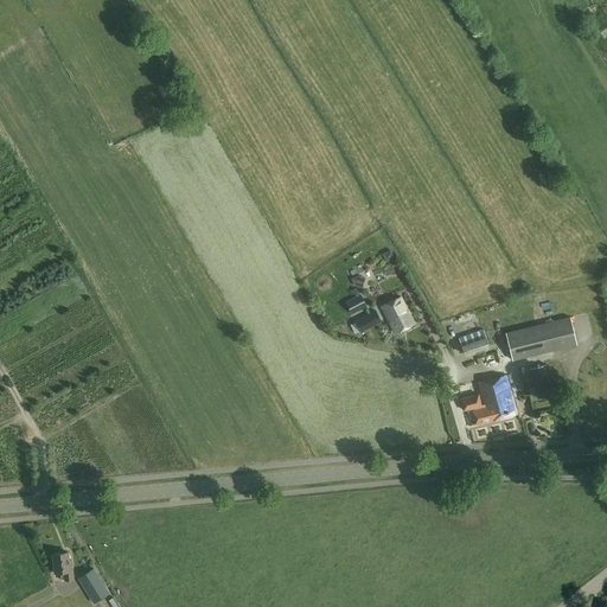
[(385,276),(398,270),(395,262),(382,268),(385,276)]
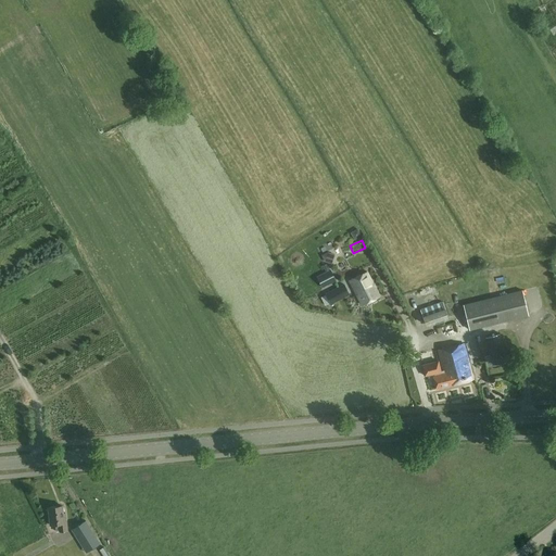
[(326,262),(328,263),(331,253),(328,252),(323,255),(326,262)]
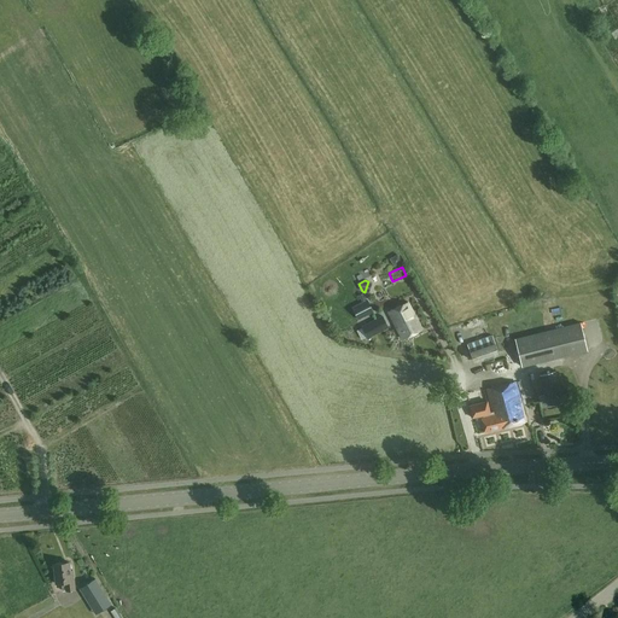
[(595,293),(577,302),(579,308),(581,308),(582,310),(586,308),(584,305),(604,296),(601,290),(599,291),(598,289),(594,291),(595,293)]
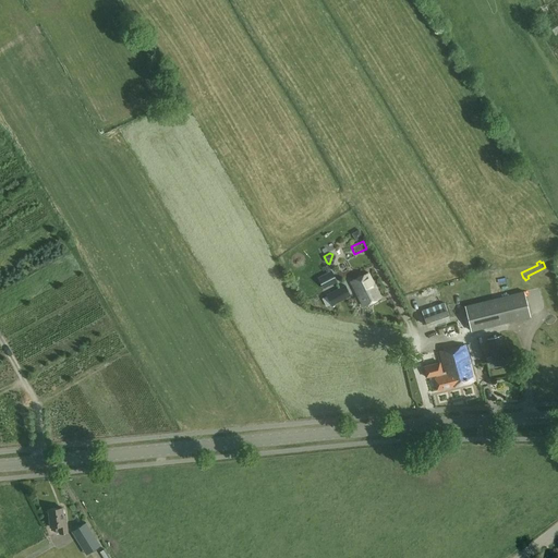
[(324,289),(338,282),(332,271),(318,278),(324,289)]
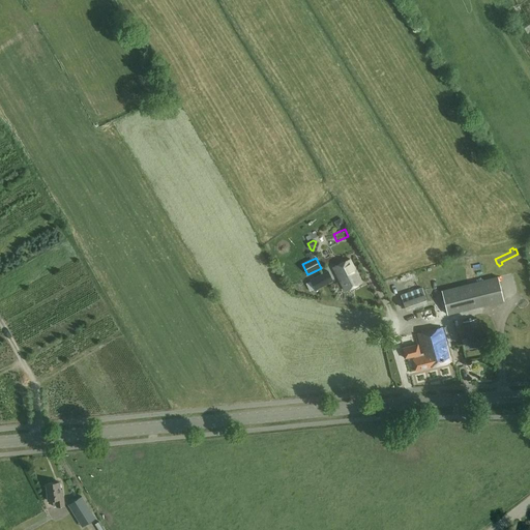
[(345,291),(362,283),(350,259),(333,267),(345,291)]
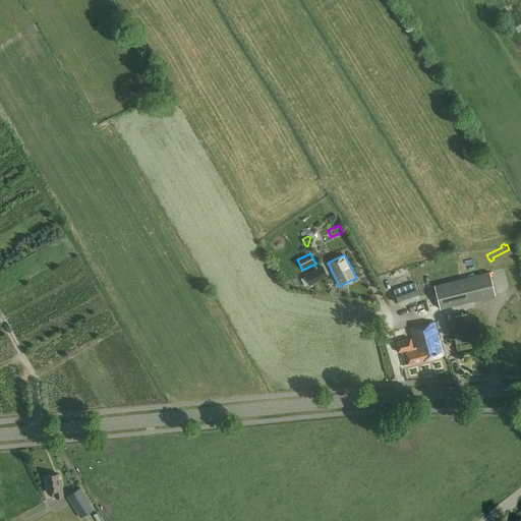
[(323,267),(305,276),(305,277),(301,279),(305,286),(309,284),(310,285),(327,277),(323,267)]
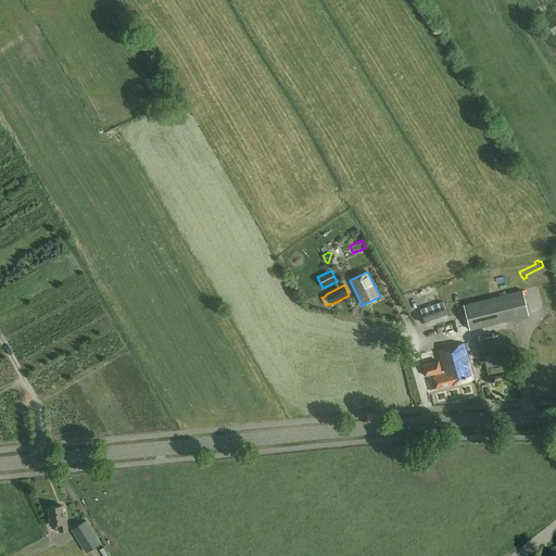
[(521,290),(464,304),(470,330),(528,316),(521,290)]
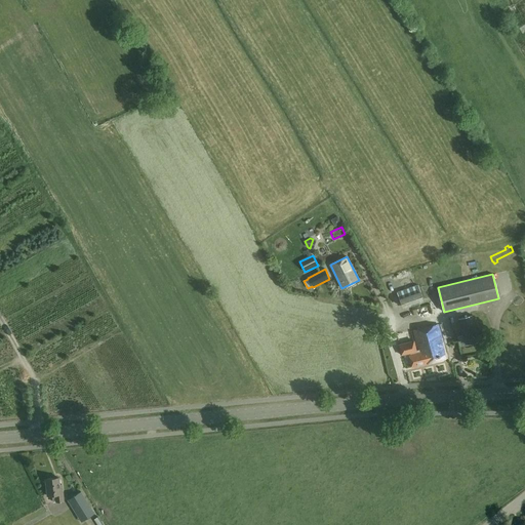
[(423,282),(397,292),(403,308),(430,297),(423,282)]
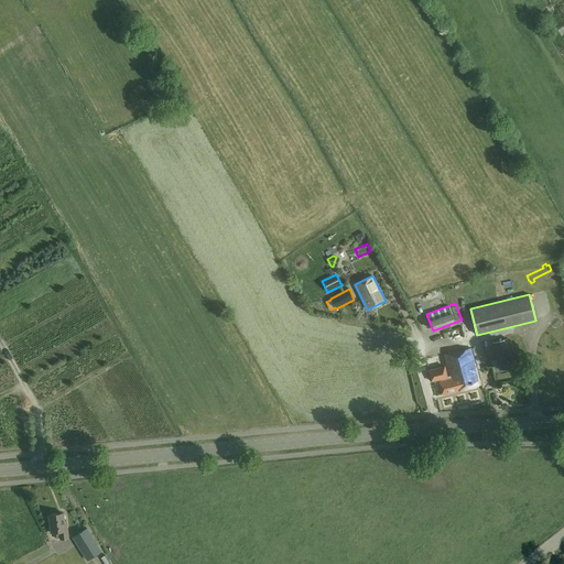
[(514,368),(507,339),(491,344),(498,365),(491,366),(495,377),(500,376),(500,371),(514,368)]
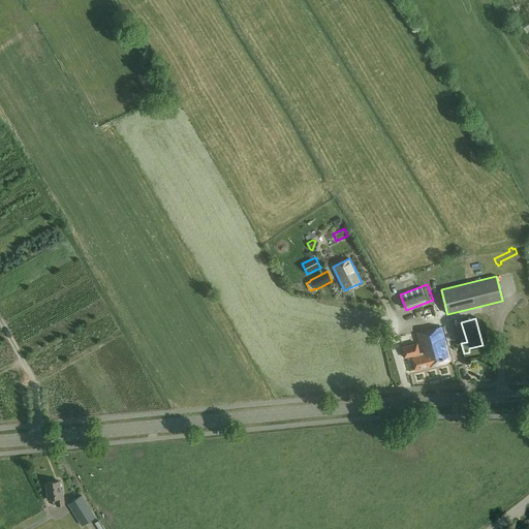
[(450,361),(448,347),(442,327),(416,333),(422,352),(419,353),(414,334),(399,337),(404,359),(412,356),(415,370),(450,361)]
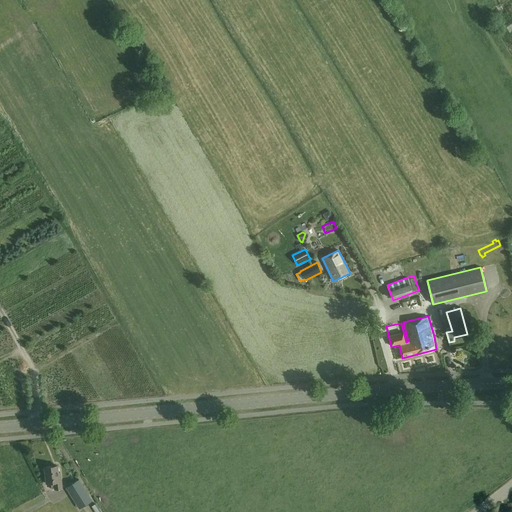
[(61,472),(58,472),(58,465),(44,467),(46,483),(54,482),(54,484),(51,484),(52,490),(63,489),(61,472)]
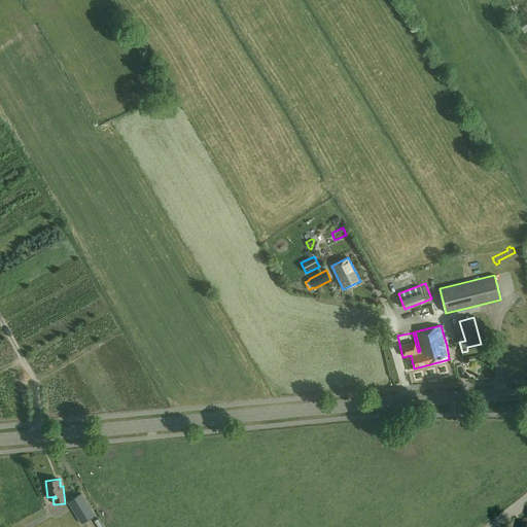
[(94,516),(80,493),(71,499),(84,521),(94,516)]
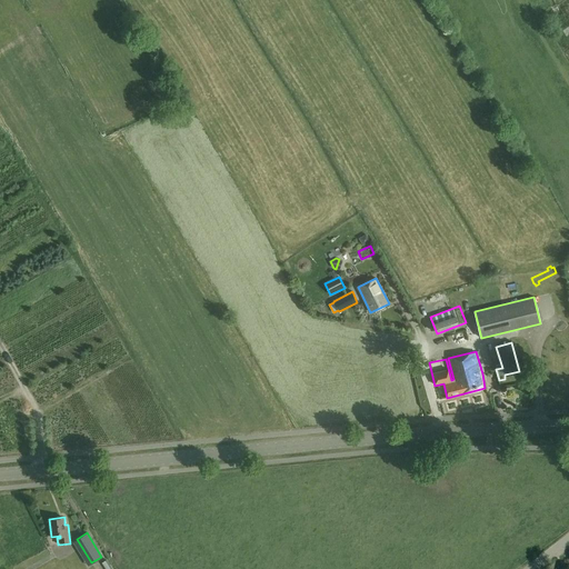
[(93,565),(96,568),(109,568),(105,559),(93,565)]
